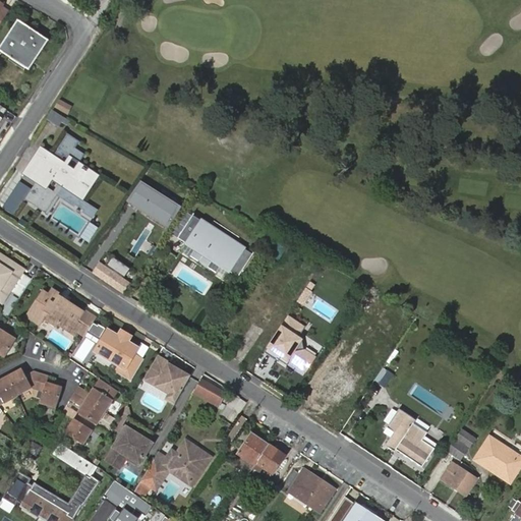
[(0,0),(0,25),(10,11),(4,6),(5,4),(0,0)]
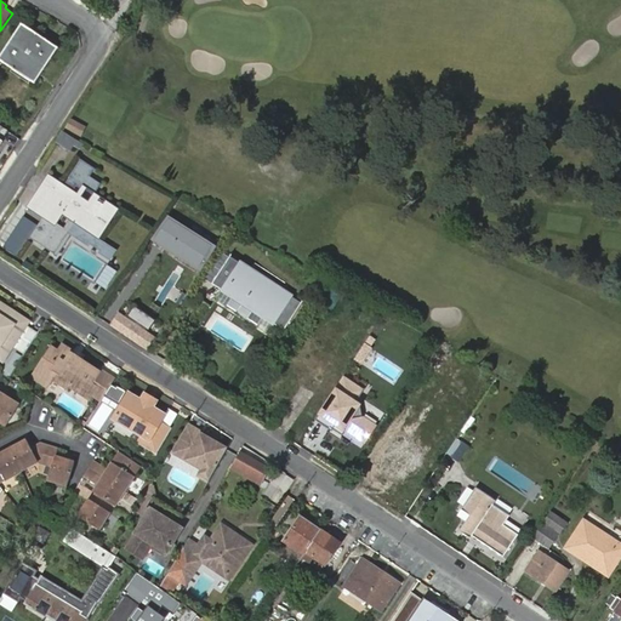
[(57,47),(27,27),(3,62),(32,81),(38,72),(57,47)]
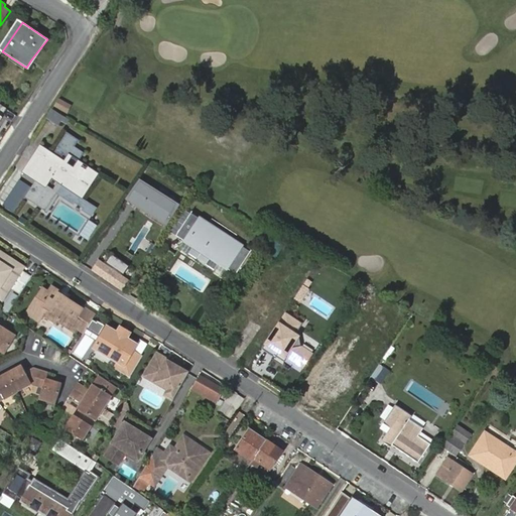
[(72,107),(58,99),(54,106),(68,113),(72,107)]
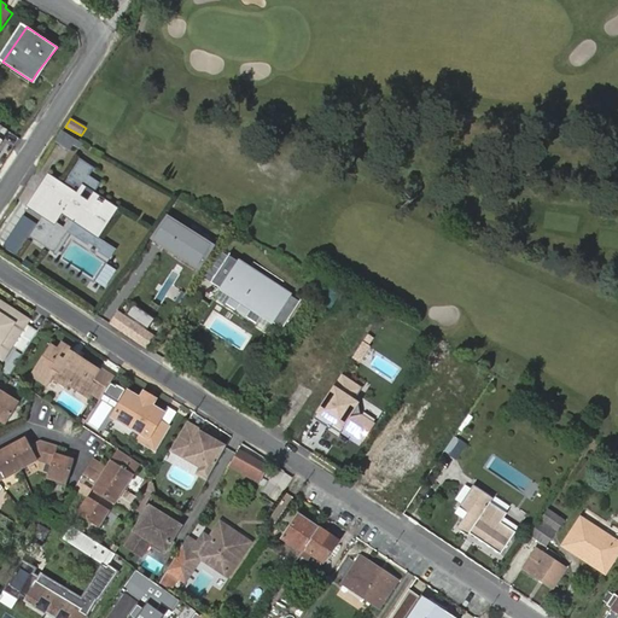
[(65,128),(57,140),(73,153),(81,141),(65,128)]
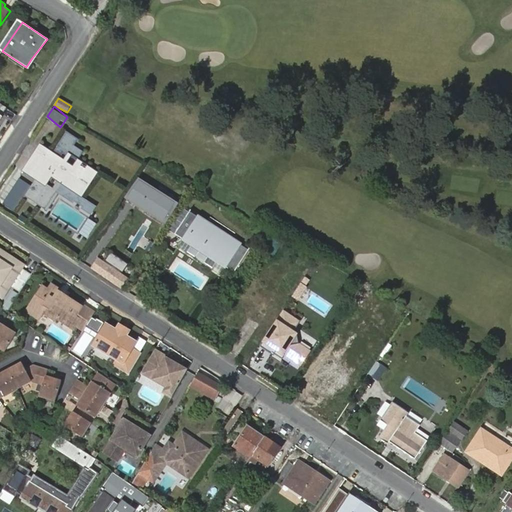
[(67,131),(50,157),(38,149),(24,170),(37,178),(25,196),(46,210),(63,183),(82,195),(97,173),(78,160),(84,152),(75,145),(78,139),(67,131)]
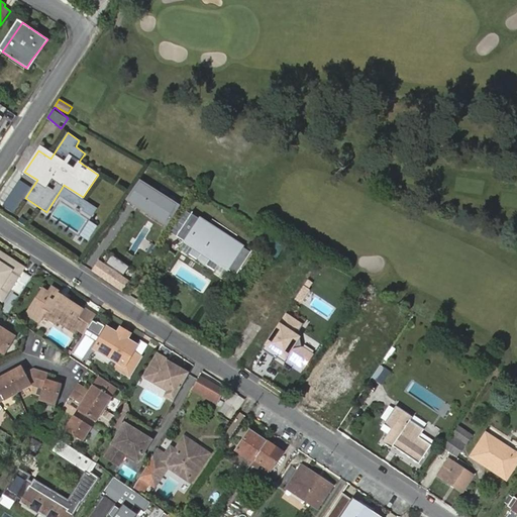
[(181,206),(140,181),(127,202),(168,227),(181,206)]
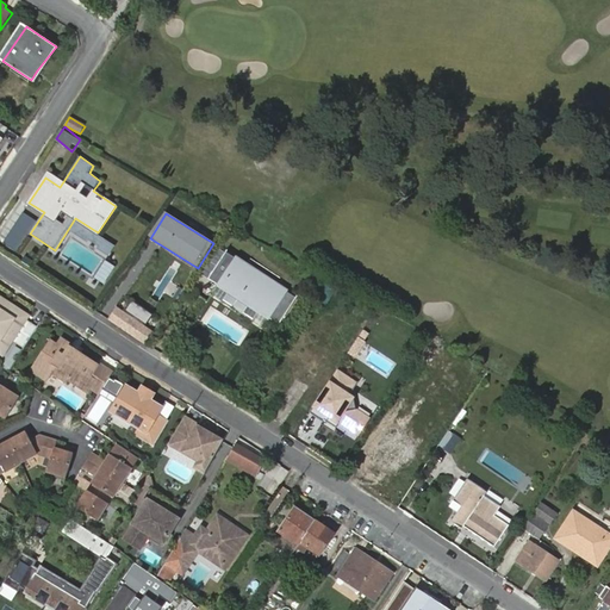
[(297,300),(226,253),(209,280),(280,327),(297,300)]
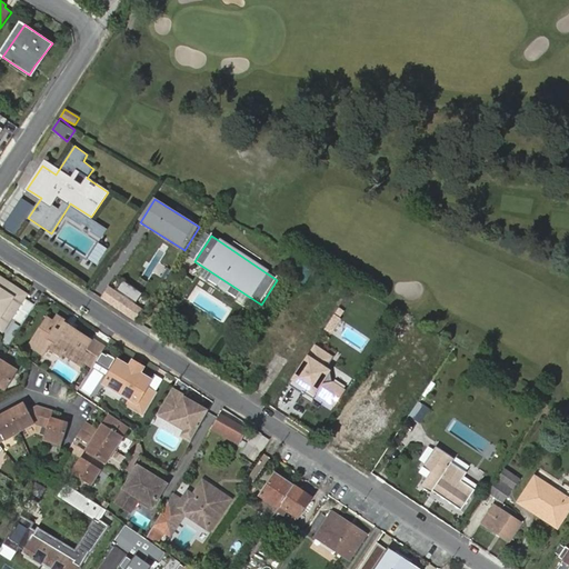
[(135,319),(148,298),(127,283),(129,280),(119,273),(103,297),(119,309),(135,319)]
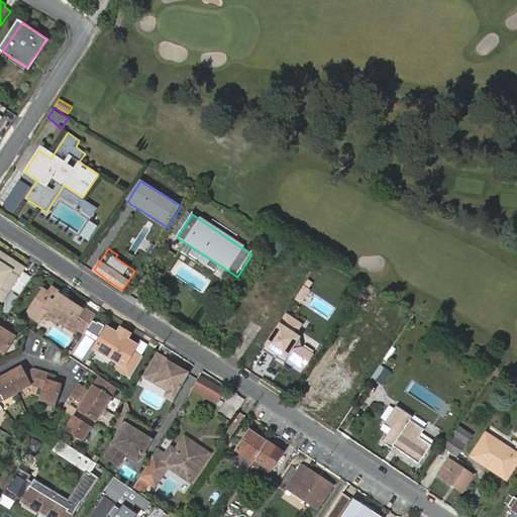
[(0,295),(1,296),(8,287),(19,269),(0,255),(0,295)]
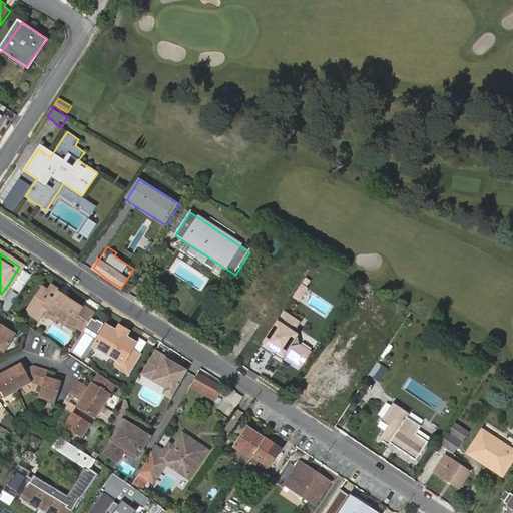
[(31,276),(32,275),(19,267),(8,285),(20,293),(31,276)]
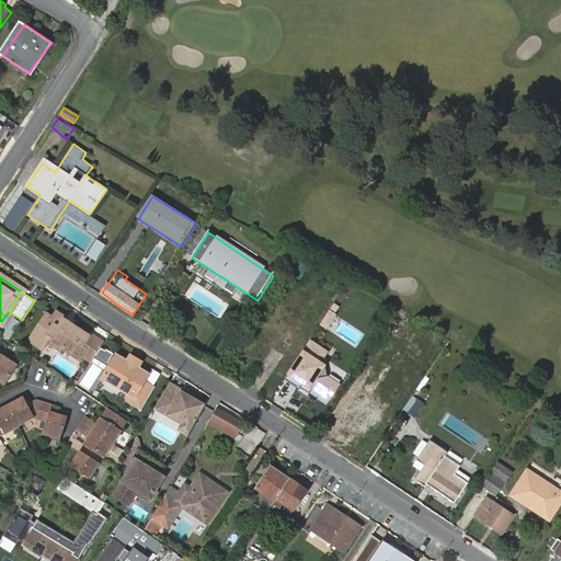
[(91,362),(104,343),(90,334),(89,335),(71,324),(69,325),(64,322),(65,320),(66,318),(57,312),(54,318),(47,313),(30,341),(44,350),(48,343),(53,336),(66,345),(64,350),(81,361),(83,357),(91,362)]
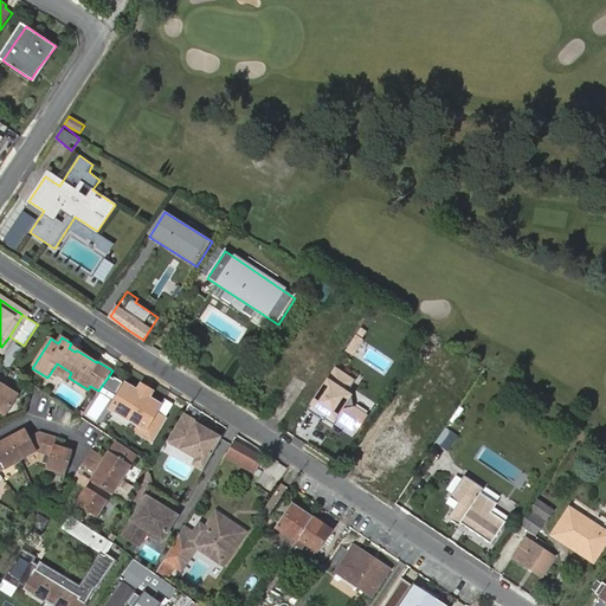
[(4,365),(10,368),(19,354),(13,350),(4,365)]
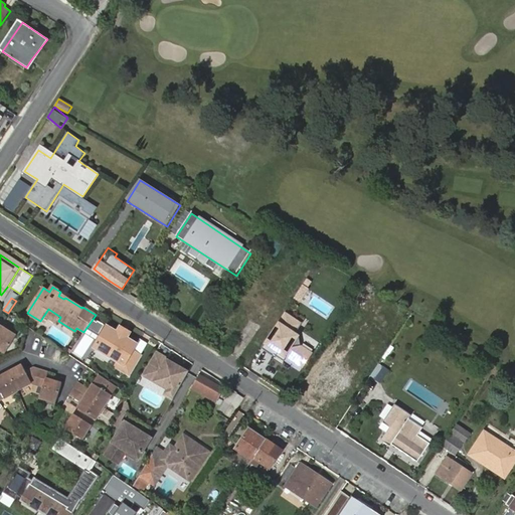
[(56,324),(58,321),(60,317),(48,309),(44,315),(56,324)]
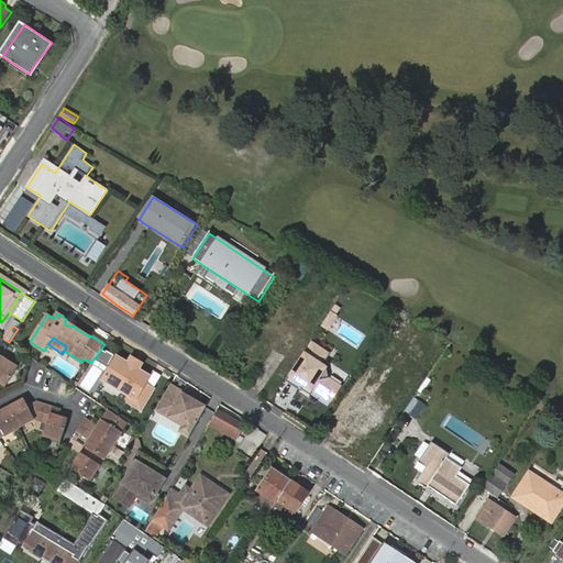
[(330,353),(311,341),(288,377),(333,406),(345,388),(329,377),(329,367),(323,364),(330,353)]
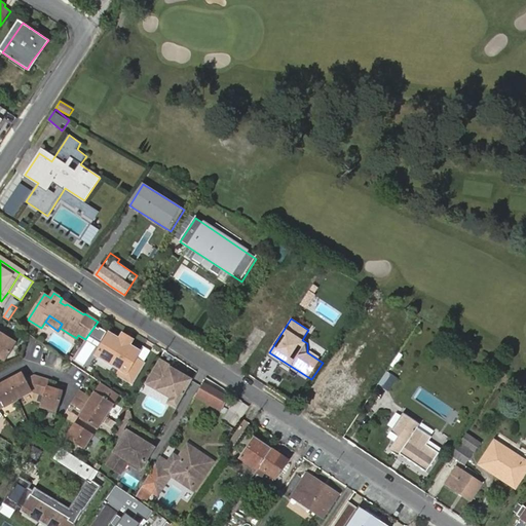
[(103,339),(106,332),(96,328),(92,335),(103,339)]
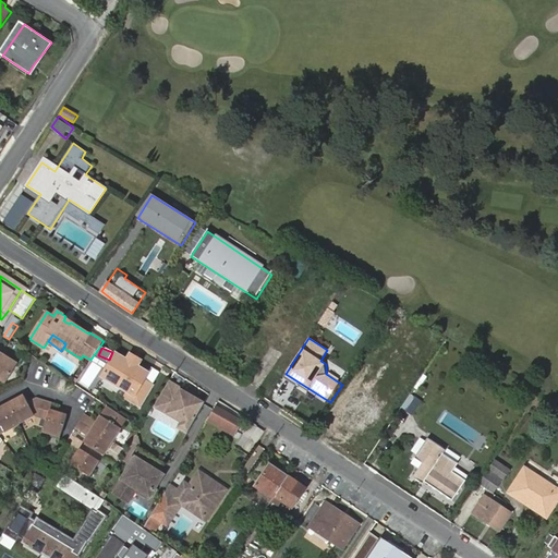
[(102,374),(128,390),(133,395),(130,399),(140,405),(154,385),(144,379),(149,372),(137,365),(129,359),(118,351),(102,374)]
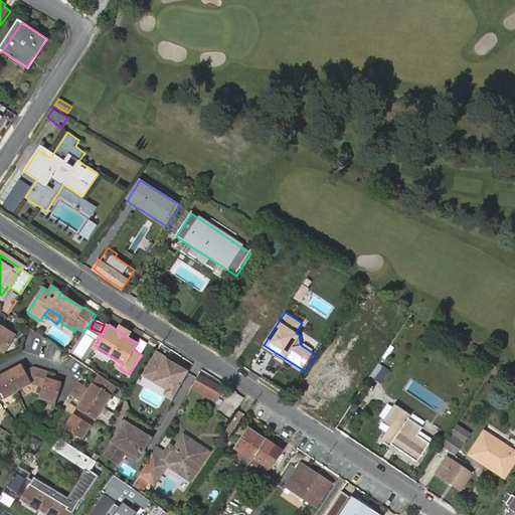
[(123,326),(119,331),(127,337),(131,331),(123,326)]
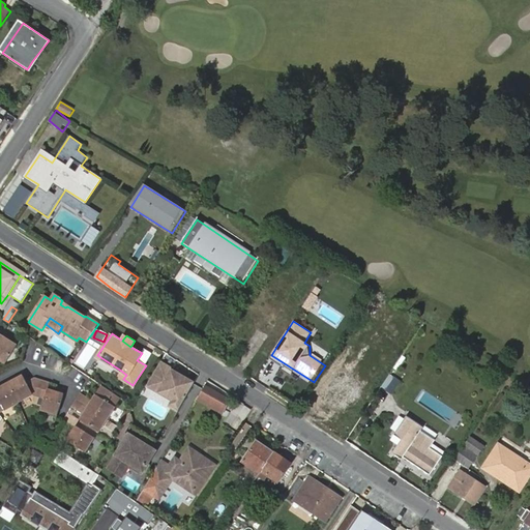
[(0,340),(0,361),(5,365),(16,347),(1,339),(0,340)]
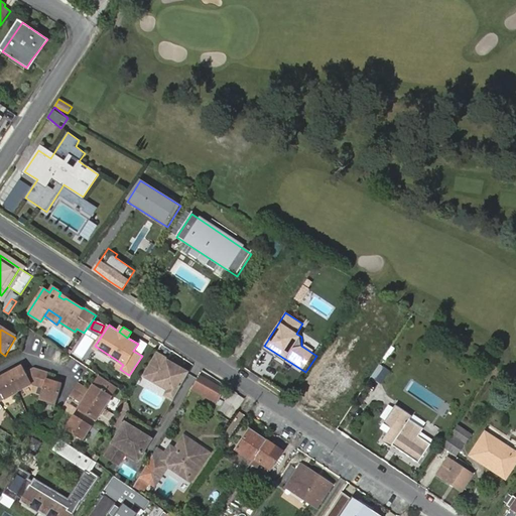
[(168,361),(156,353),(143,375),(168,390),(164,395),(172,400),(188,373),(167,362),(168,361)]
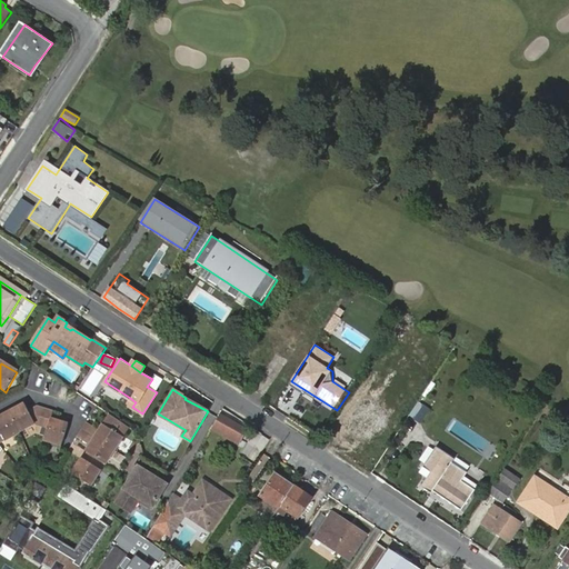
[(136,402),(130,398),(127,403),(132,407),(136,402)]
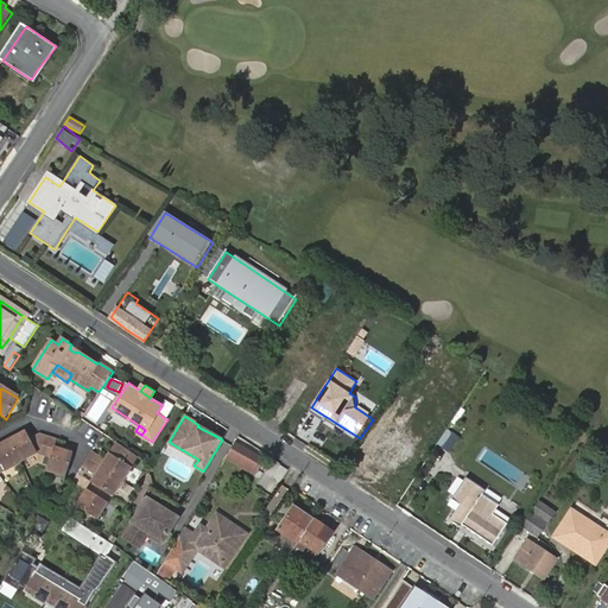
[(14,437),(8,441),(21,462),(38,451),(44,454),(49,436),(39,434),(31,438),(26,430),(20,434),(19,438),(14,437)]
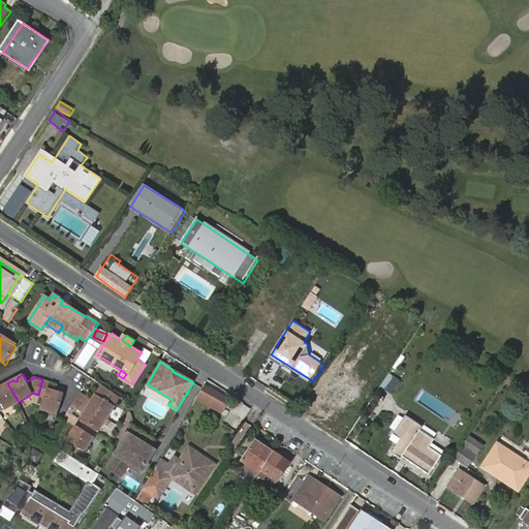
[(392,376),(384,389),(391,393),(399,380),(392,376)]
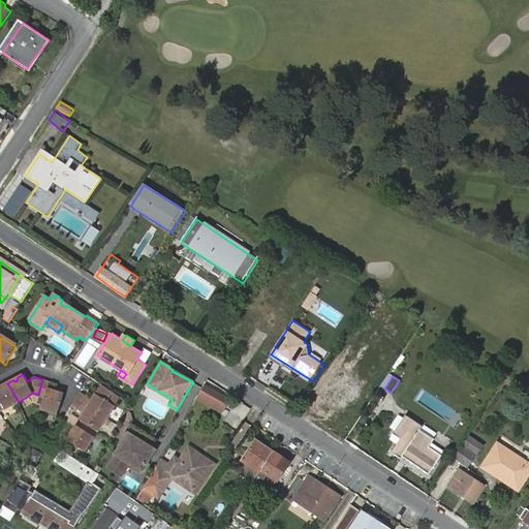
[(42,379),(38,395),(45,397),(42,408),(59,413),(65,393),(59,391),(56,393),(54,390),(49,387),(50,381),(42,379)]
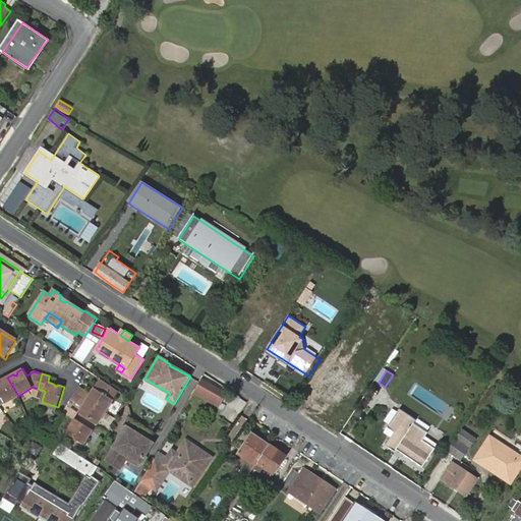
[(18,396),(7,378),(0,382),(0,383),(0,404),(4,403),(4,404),(18,396)]
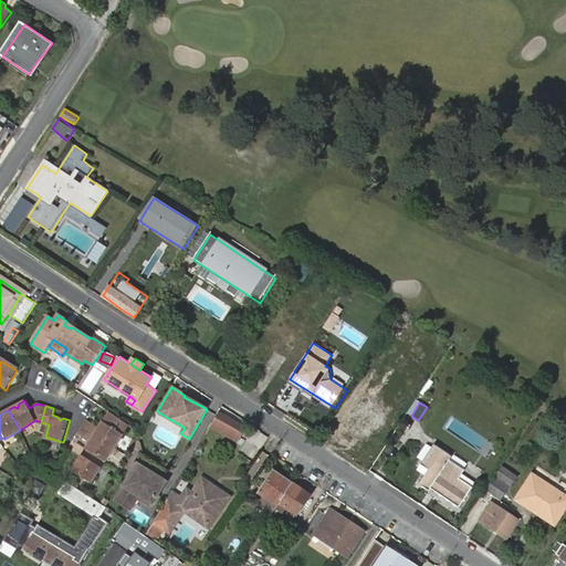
[(236,421),(219,411),(212,423),(239,439),(245,428),(236,421)]
